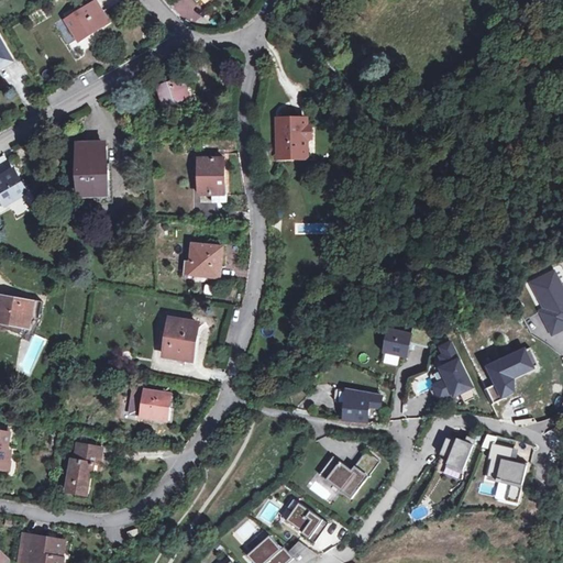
[(80,42),(99,30),(110,23),(97,1),(66,21),(80,42)]
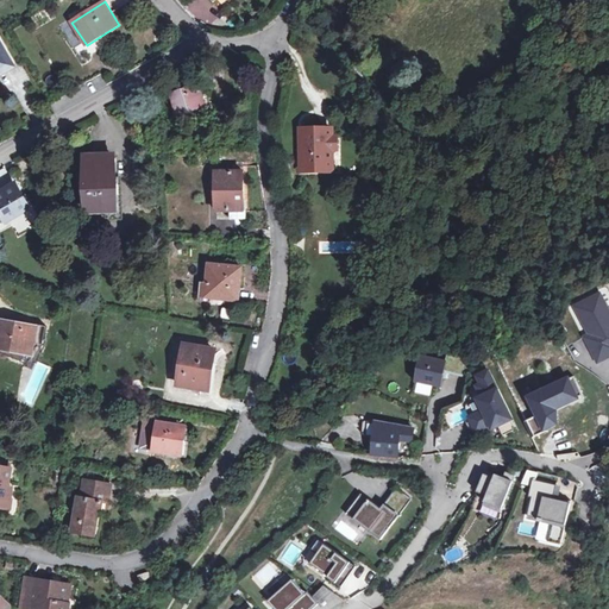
[(0,73),(13,66),(0,44),(0,73)]
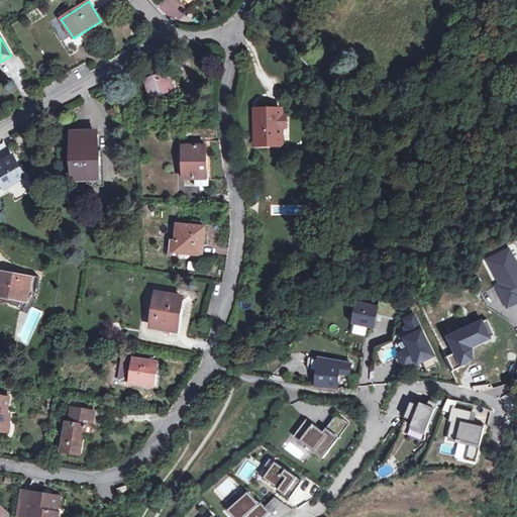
[(173,89),(168,74),(173,72),(171,66),(143,74),(150,95),(173,89)]
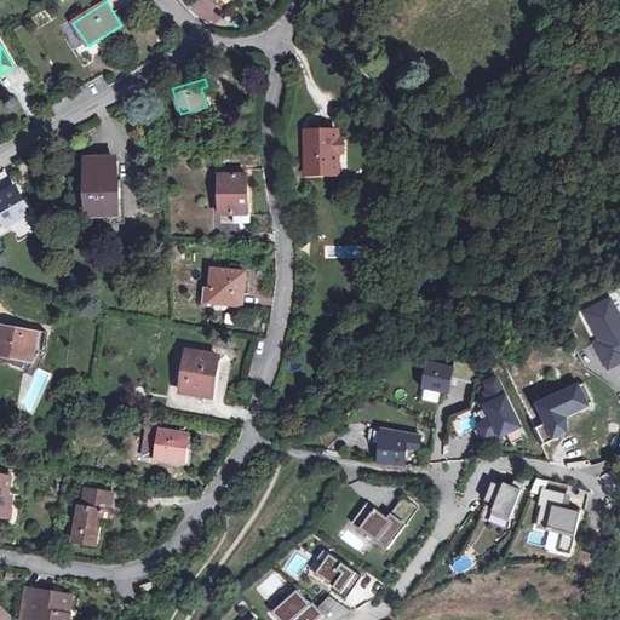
[(315,159),(308,159),(308,172),(327,172),(327,166),(338,166),(339,151),(343,153),(343,141),(339,141),(339,132),(316,132),(315,159)]
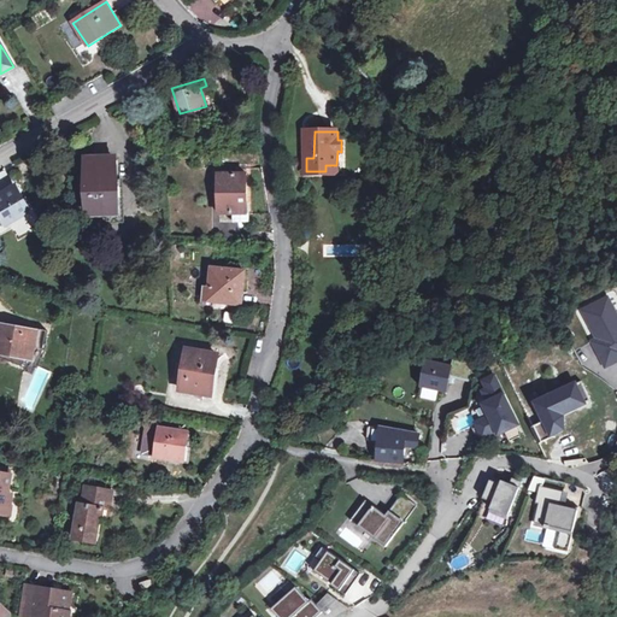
[(87,218),(119,217),(118,160),(86,162),(87,218)]
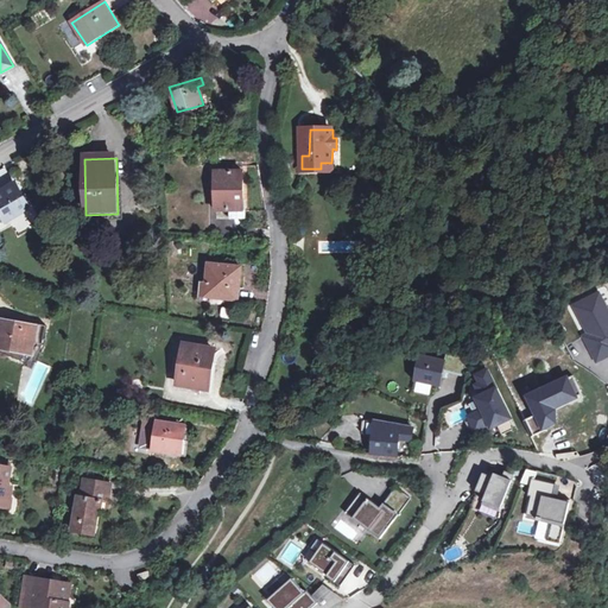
[(244,172),(238,172),(217,172),(217,210),(244,210),(244,172)]
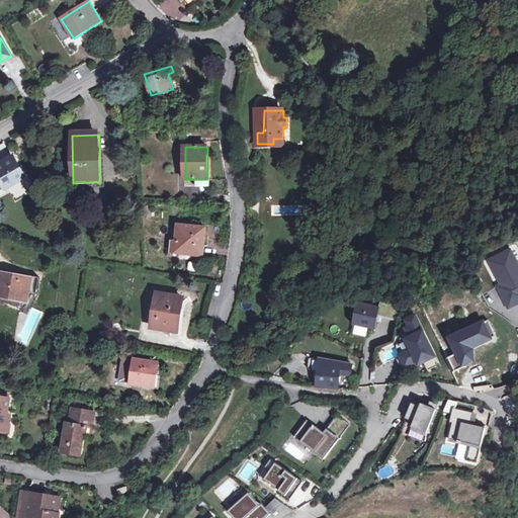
[(12,159),(0,165),(0,192),(24,179),(12,159)]
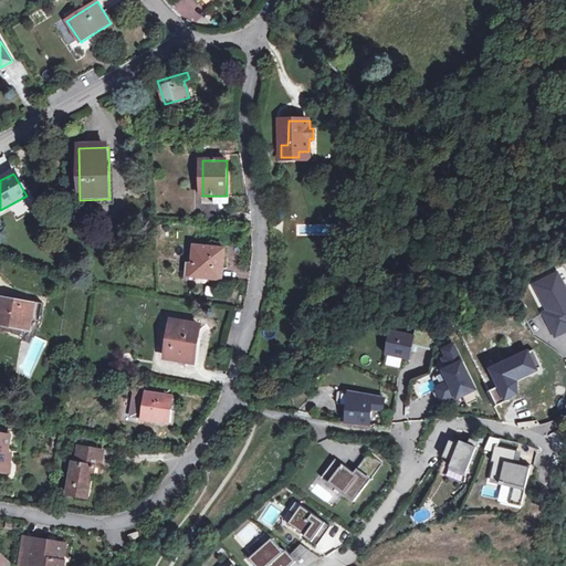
[(194,264),(192,276),(220,280),(221,269),(224,270),(227,250),(196,247),(194,264)]
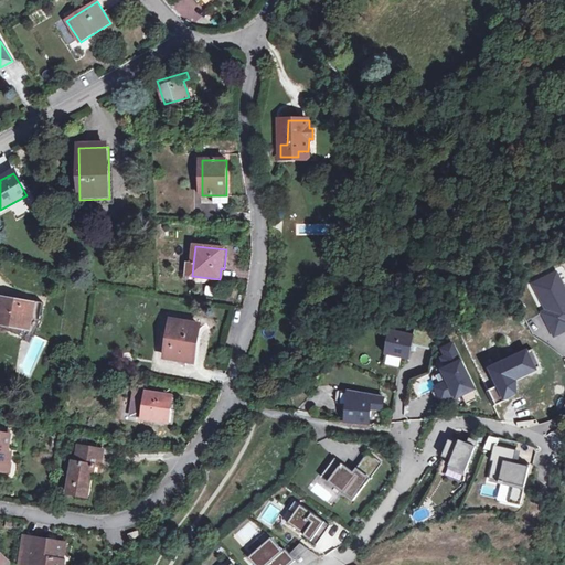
[(553,274),(530,285),(543,309),(541,313),(553,339),(564,331),(564,290),(564,291),(553,274)]
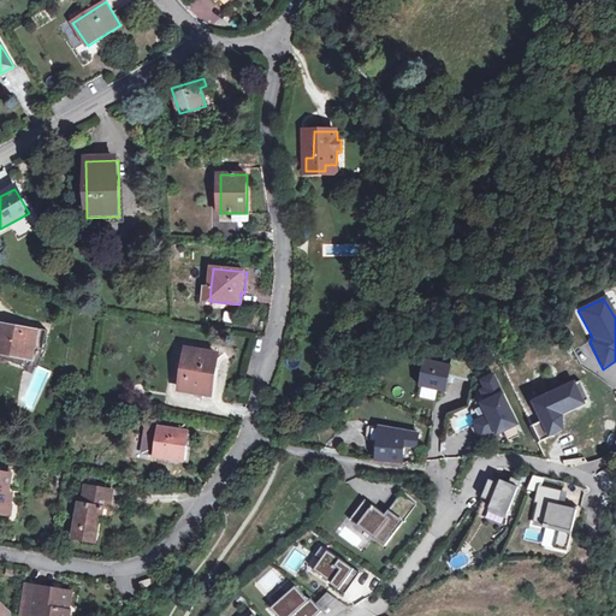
[(0,326),(0,351),(30,359),(39,360),(42,350),(45,350),(47,332),(35,330),(34,333),(0,326)]
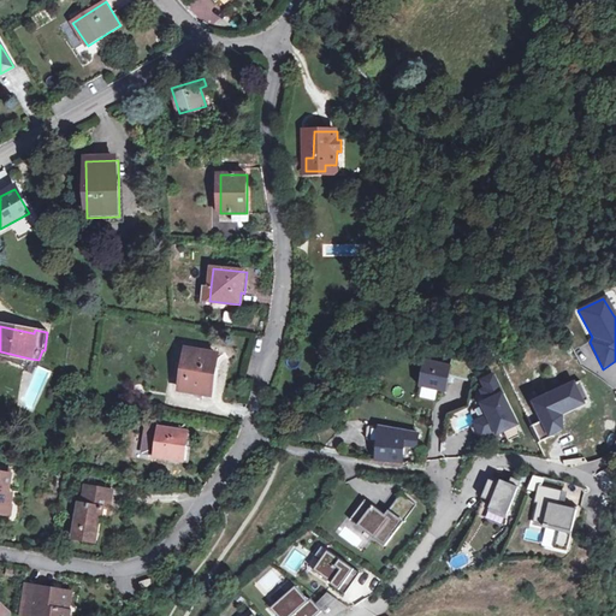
[(181,390),(203,395),(207,378),(213,379),(218,355),(189,349),(181,390)]
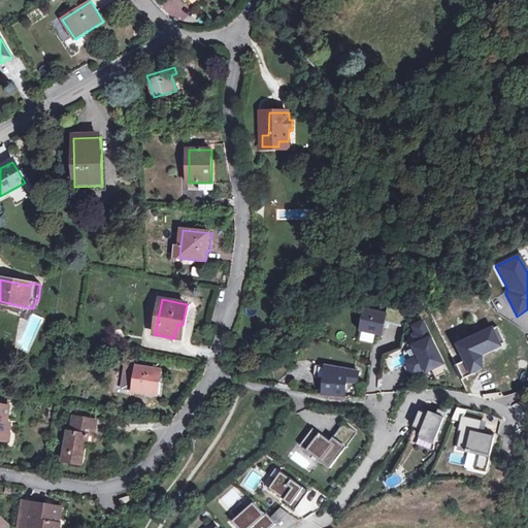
[(384,311),(361,307),(357,328),(368,331),(368,332),(380,334),(381,326),(384,327),(385,321),(399,324),(402,308),(385,305),(384,311)]
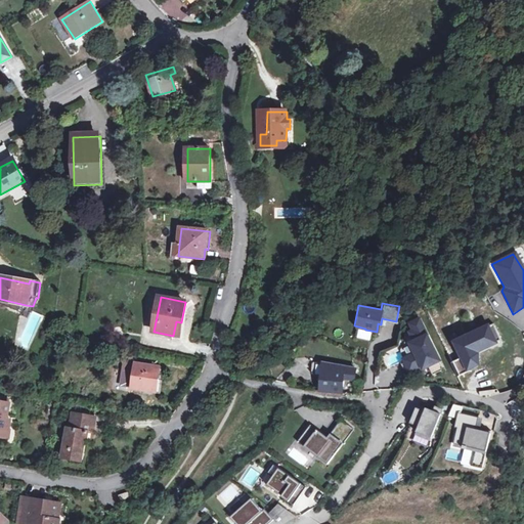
[(400,348),(398,350),(407,368),(423,361),(426,363),(430,373),(441,367),(436,358),(420,316),(408,322),(411,329),(404,333),(400,348)]
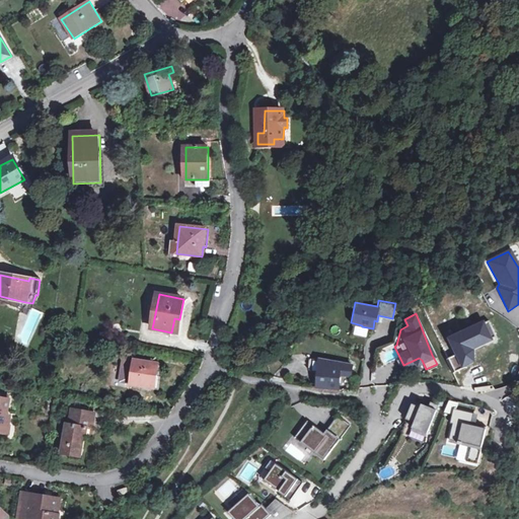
[(176,334),(179,319),(174,318),(171,332),(176,334)]
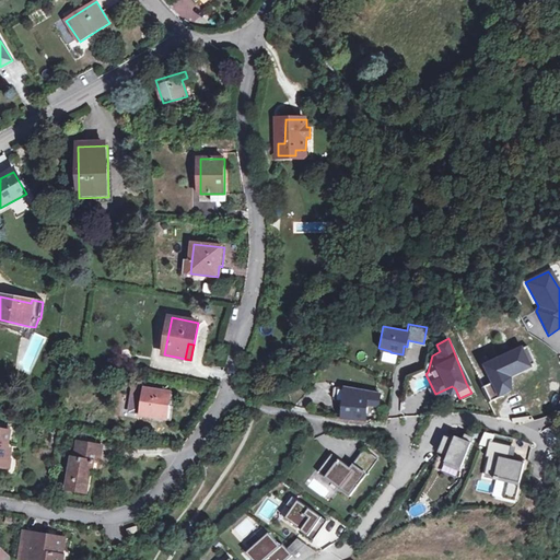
[(524,347),(487,363),(500,393),(510,386),(511,374),(532,365),(524,347)]
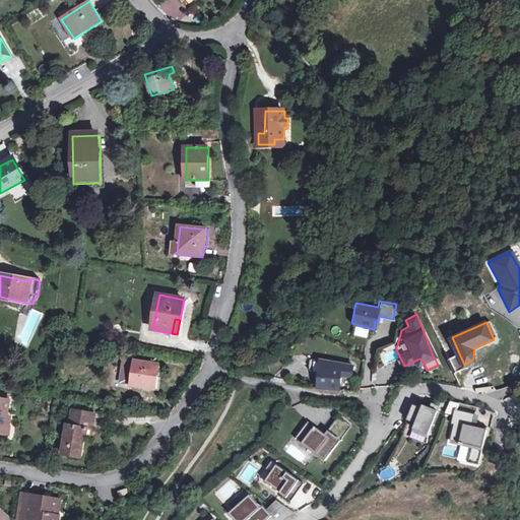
[(156,367),(136,363),(136,361),(125,359),(120,383),(153,388),(156,367)]
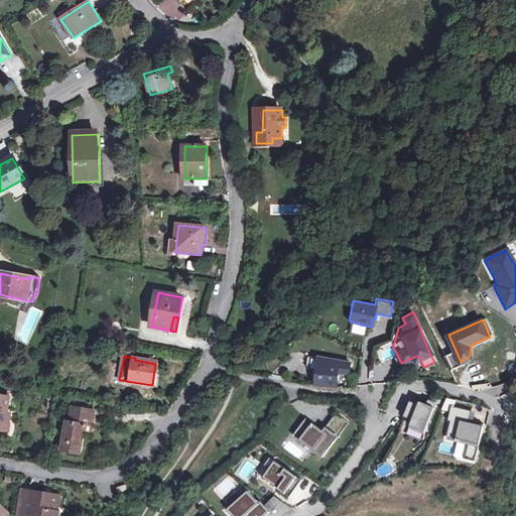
[(336,371),(346,373),(348,362),(314,356),(309,382),(333,386),(336,371)]
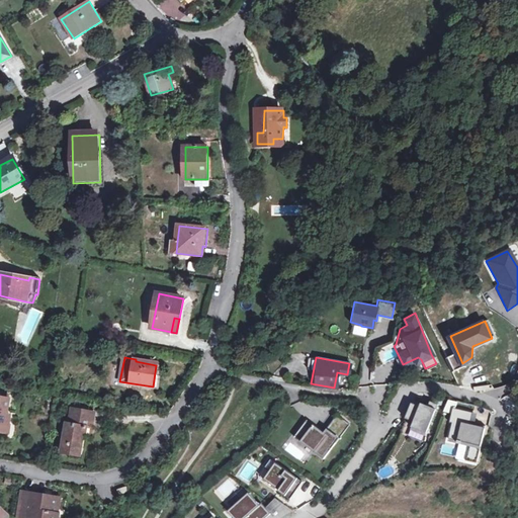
[(2,424),(9,425),(10,415),(7,415),(10,399),(0,397),(0,431),(1,432),(2,424)]
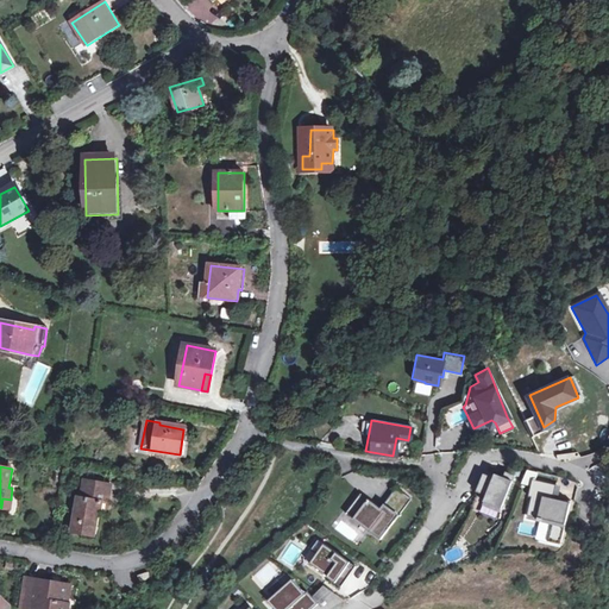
[(544,520),(553,522),(548,541),(562,545),(572,501),(556,497),(558,485),(537,481),(539,472),(528,470),(522,484),(532,487),(529,497),(533,497),(528,516),(539,519),(539,521),(544,522),(544,520)]
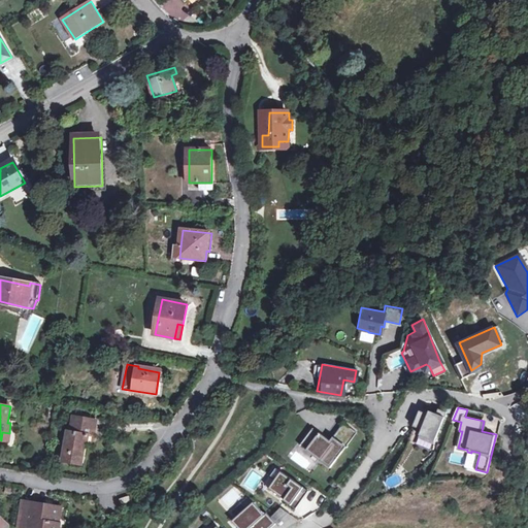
[(422,430),(420,435),(435,441),(447,413),(439,409),(435,418),(420,410),(414,426),(422,430)]
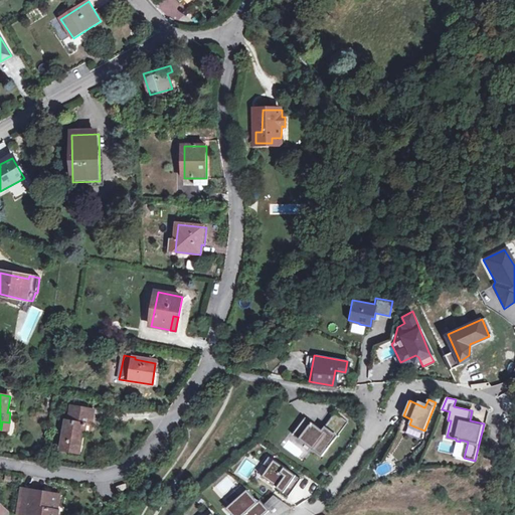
[(80,454),(84,432),(86,425),(92,426),(95,411),(76,408),(73,423),(67,422),(62,451),(80,454)]
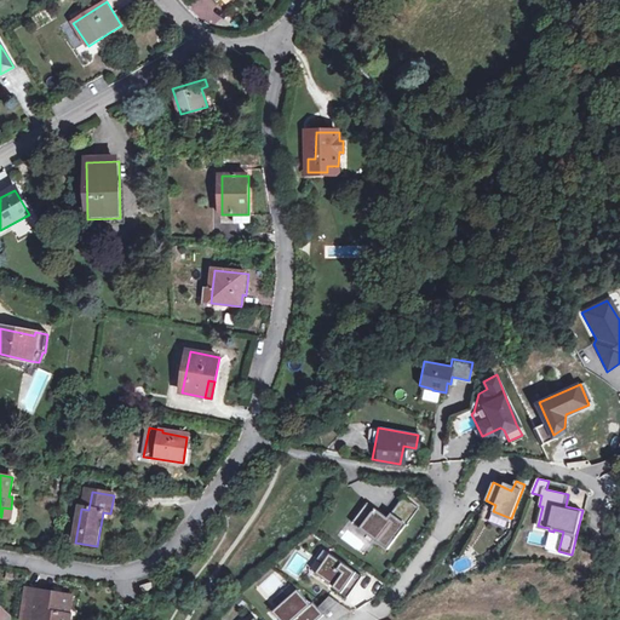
[(368,504),(355,522),(390,549),(420,509),(405,497),(389,518),(388,520),(368,504)]
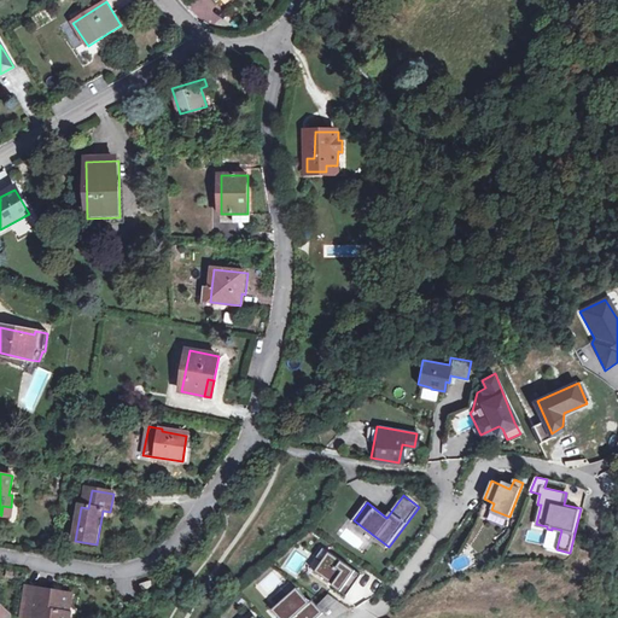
[(3,506),(1,516),(10,517),(11,507),(3,506)]
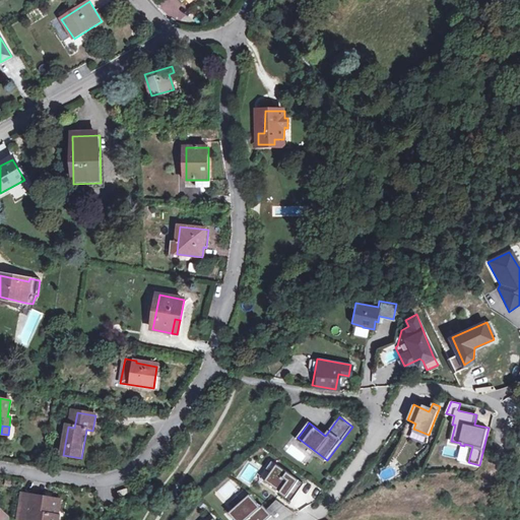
[(300,480),(272,461),(267,469),(272,472),(266,481),(281,492),(280,493),(293,501),(300,492),(295,488),(300,480)]
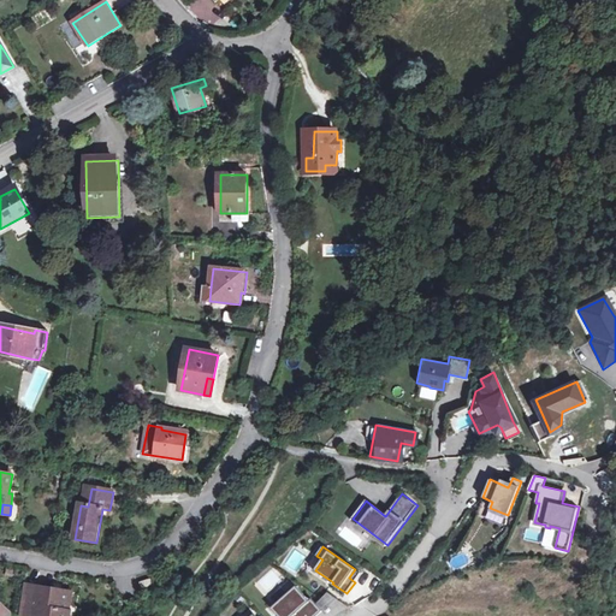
[(355,569),(349,578),(355,582),(361,573),(355,569)]
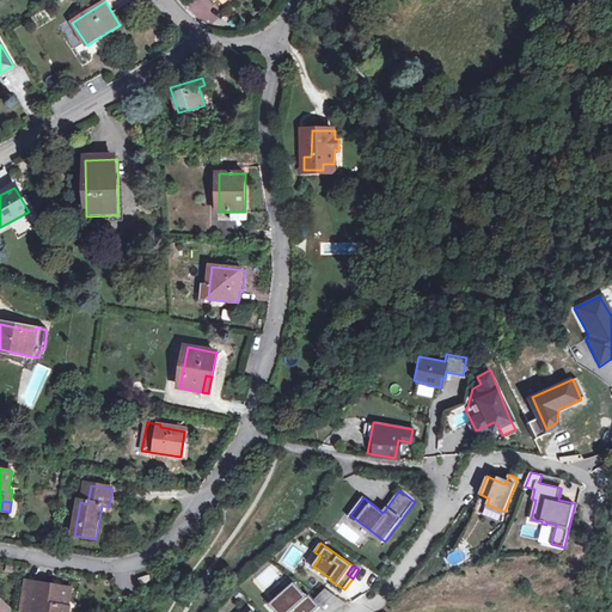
[(295,582),(270,605),(276,611),(314,611),(322,607),(311,595),(308,597),(295,582)]
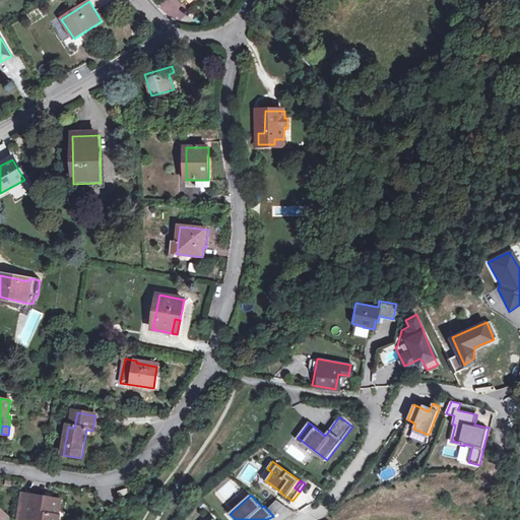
[(27,519),(31,498),(22,497),(17,519),(27,519)]
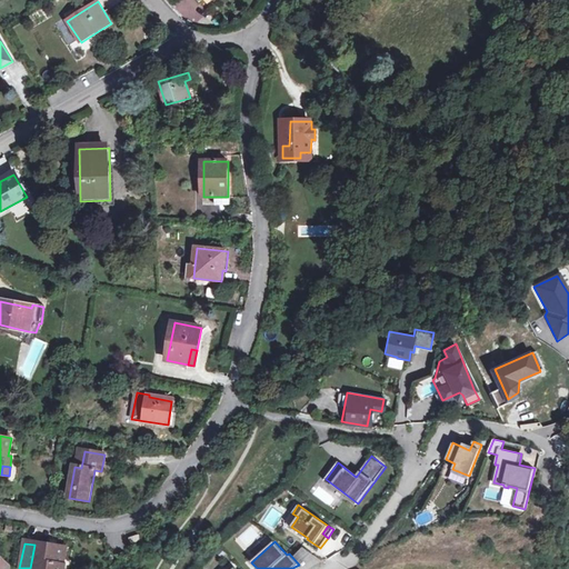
[(62,566),(63,566),(66,549),(56,547),(53,550),(49,549),(49,547),(35,545),(30,568),(60,568),(61,566),(62,566)]
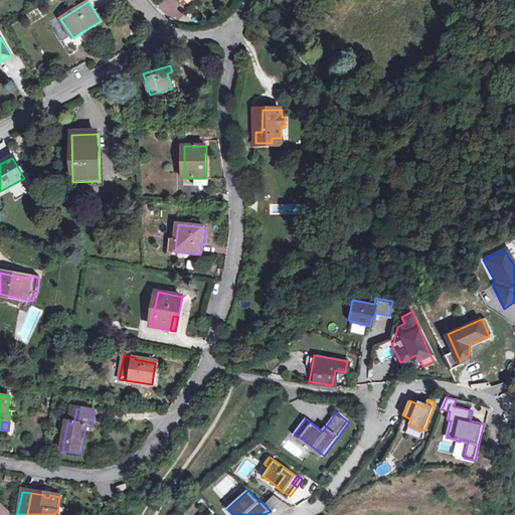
[(4,506),(0,508),(0,514),(9,514),(10,514),(4,506)]
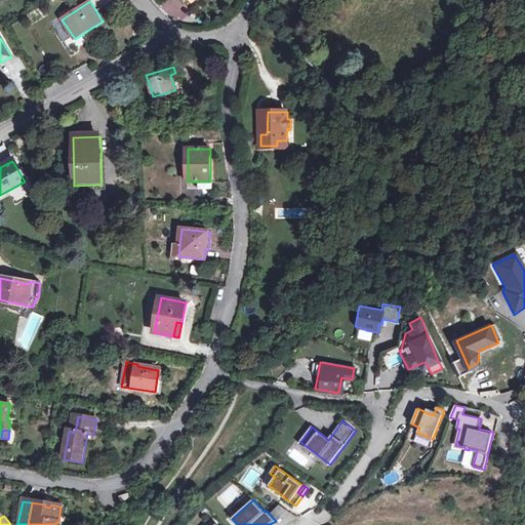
All buildings are outlined.
